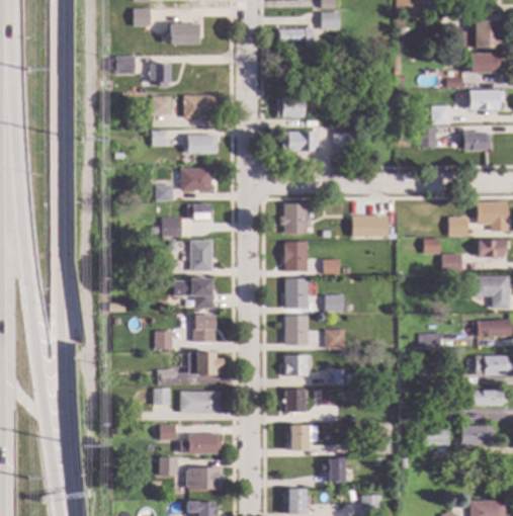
[(422,0),(422,12),(398,12),(398,0),(422,0)]
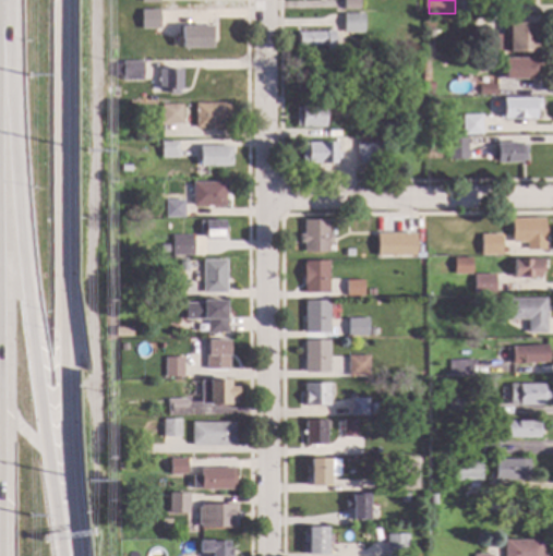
[(163,27),(144,27),(144,9),(161,8),(163,27)]
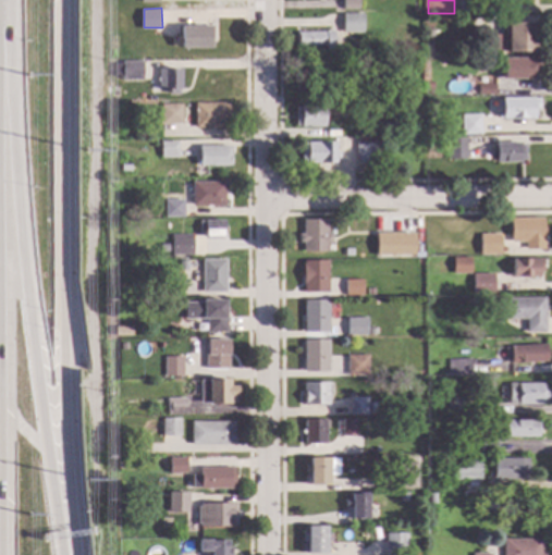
[(367,31),(346,31),(346,12),(367,12),(367,31)]
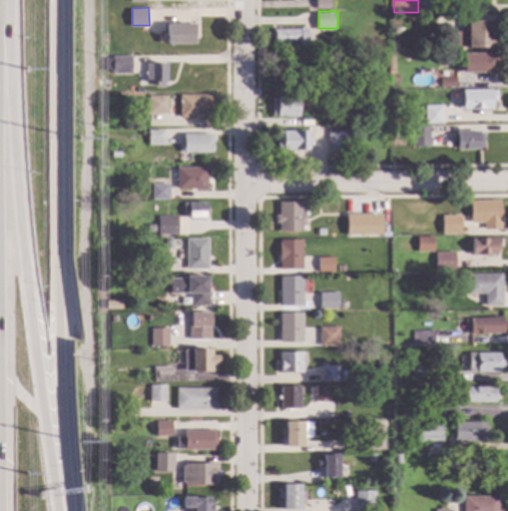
[(496,30),(499,30),(499,39),(496,39),(496,46),(470,46),(470,32),(467,32),(467,22),(470,22),(470,19),(496,19),(496,30)]
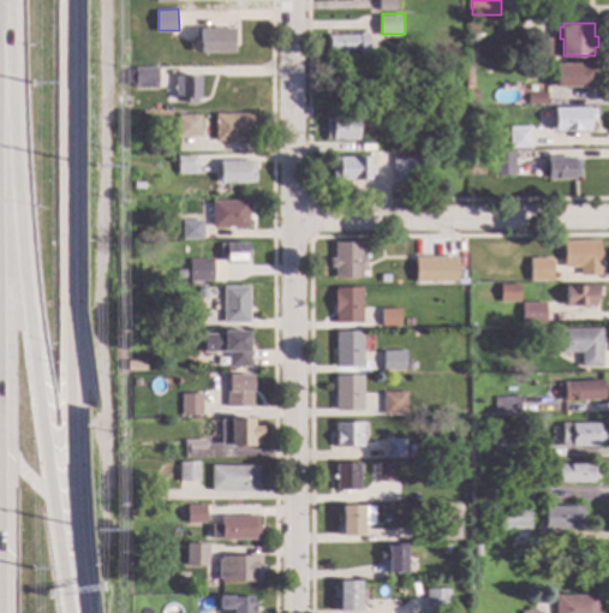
[(238,51),(203,52),(202,28),(237,27),(238,51)]
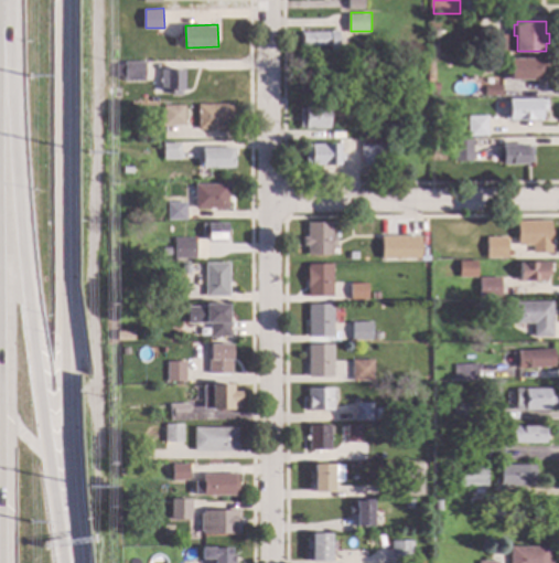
[(341,31),(341,51),(332,51),(332,45),(304,45),(304,31),(341,31)]
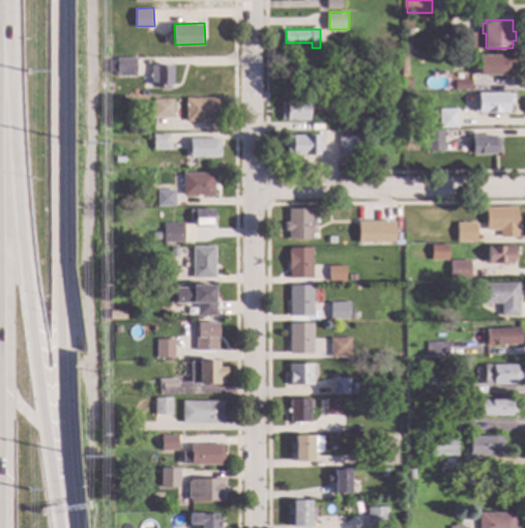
[(480,48),(465,48),(465,31),(480,31),(480,48)]
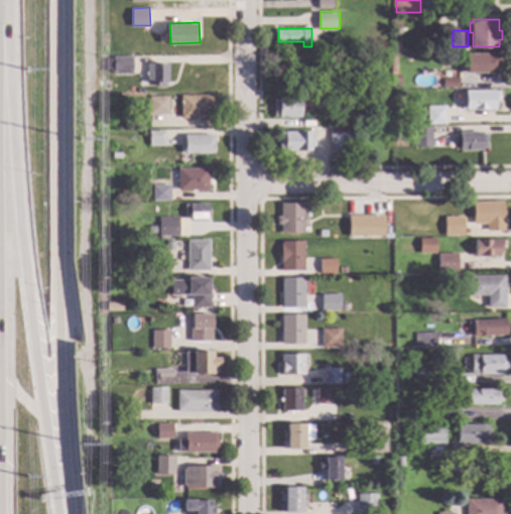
[(331,50),(331,42),(344,43),(343,50),(331,50)]
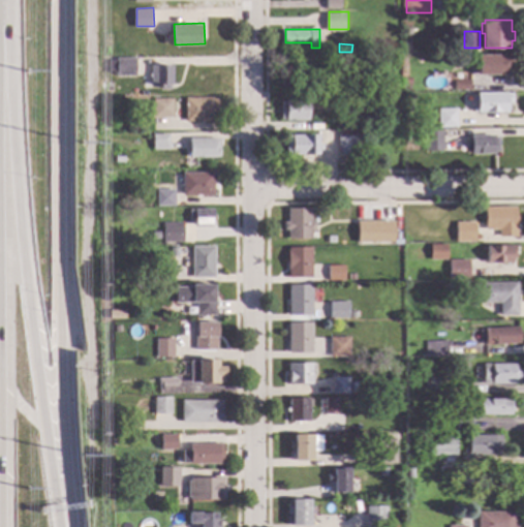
[(511,73),(480,73),(480,54),(515,54),(515,64),(511,64),(511,73)]
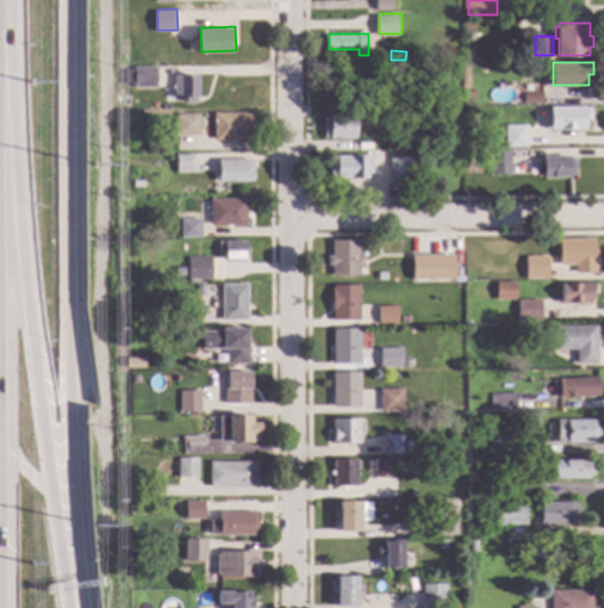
[(160,66),(160,86),(137,86),(136,66),(160,66)]
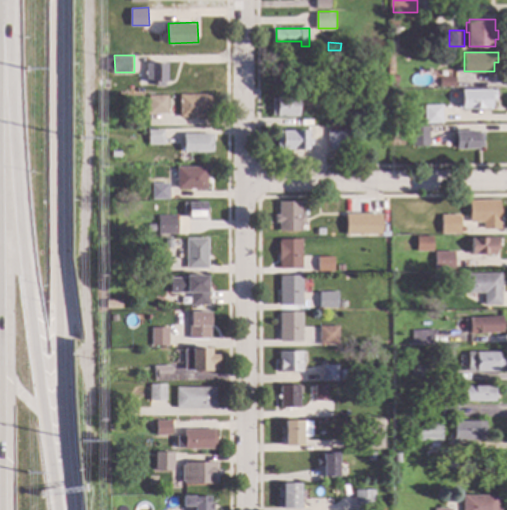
[(168,62),(168,81),(167,81),(167,85),(157,85),(157,81),(148,80),(149,61),(168,62)]
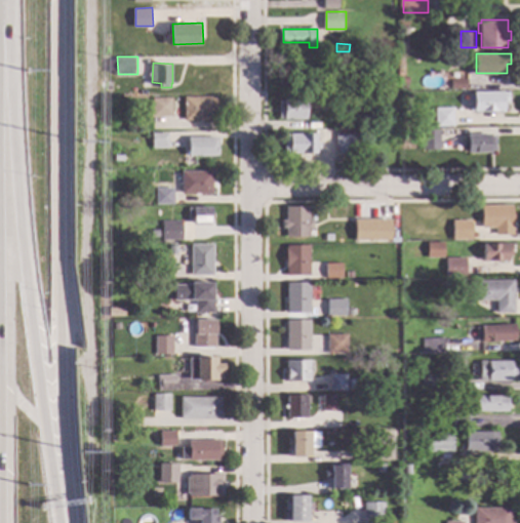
[(412,83),(402,83),(402,75),(412,76),(412,83)]
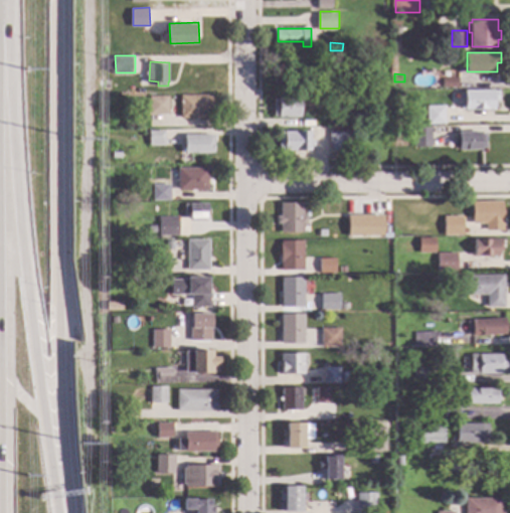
[(462,87),(445,87),(445,76),(462,76),(462,87)]
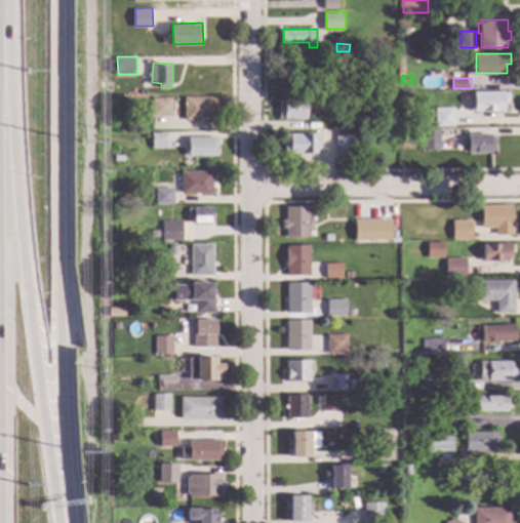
[(336,99),(322,99),(322,89),(336,89),(336,99)]
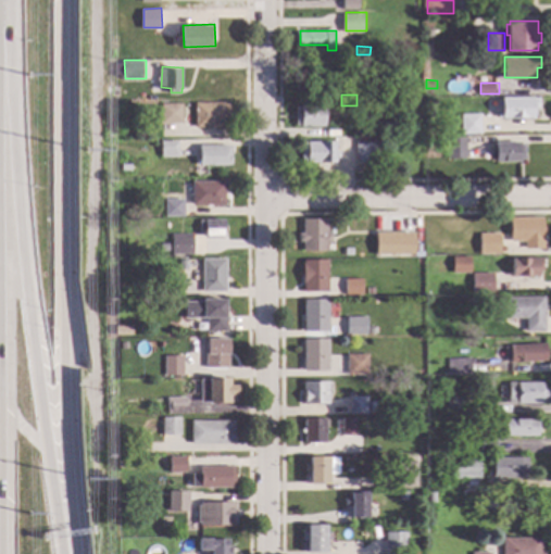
[(537,116),(504,116),(504,112),(504,96),(542,96),(542,106),(538,106),(538,113),(537,113),(537,116)]
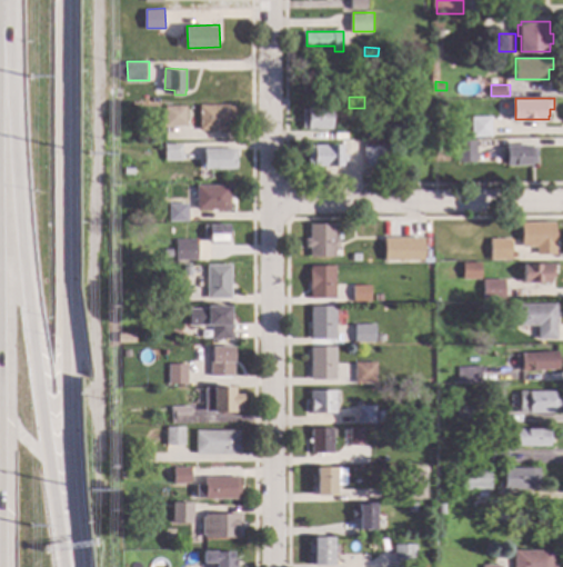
[(237,129),(202,129),(202,103),(237,103),(237,129)]
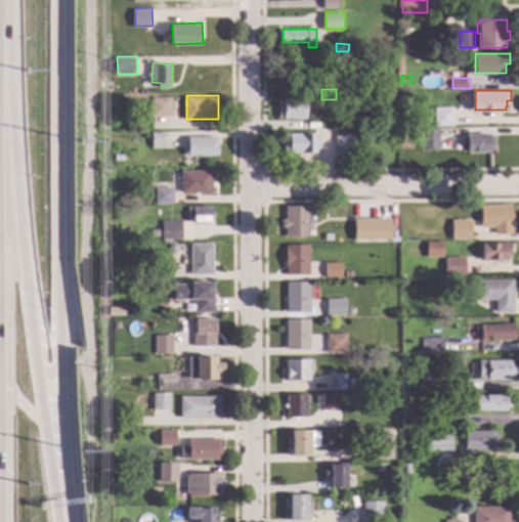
[(174,115),(155,115),(155,96),(174,96),(174,115)]
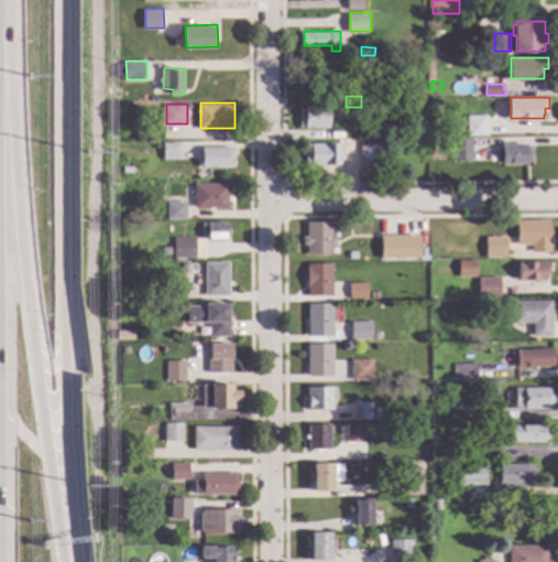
[(331,106),(331,127),(307,127),(307,126),(303,126),(303,107),(308,107),(308,106),(331,106)]
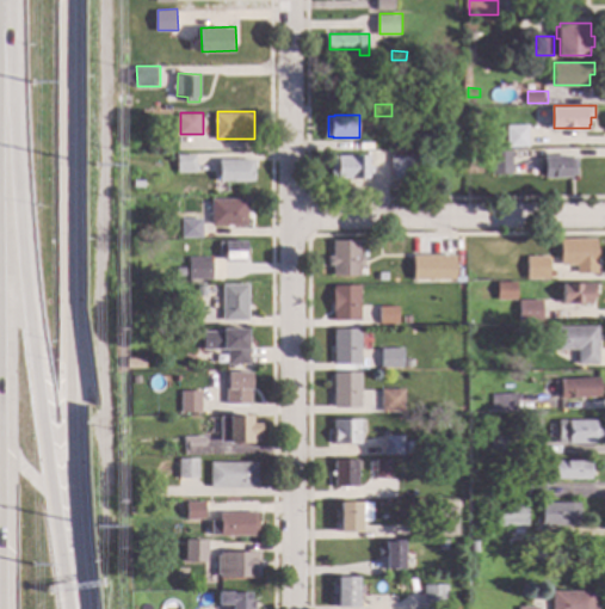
[(532,146),(511,147),(510,124),(531,123),(532,146)]
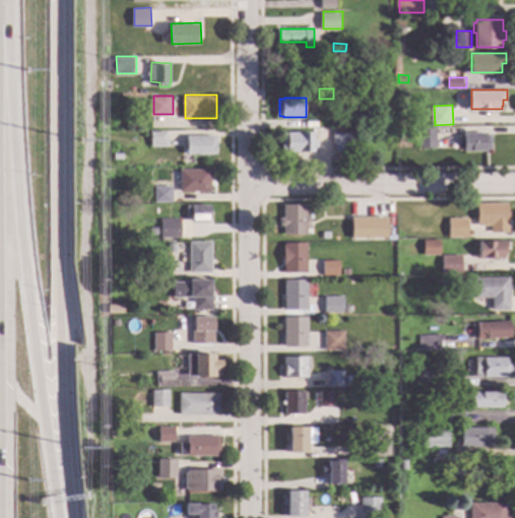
[(352,127),(352,151),(335,151),(335,132),(338,132),(338,127),(352,127)]
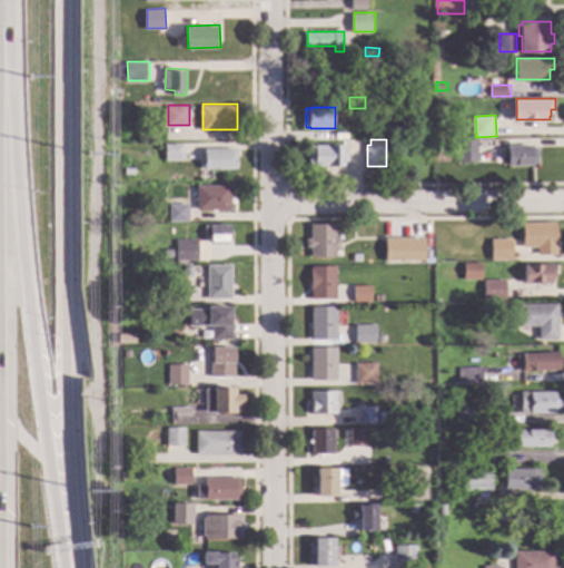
[(481,162),(461,162),(461,139),(481,139),(481,162)]
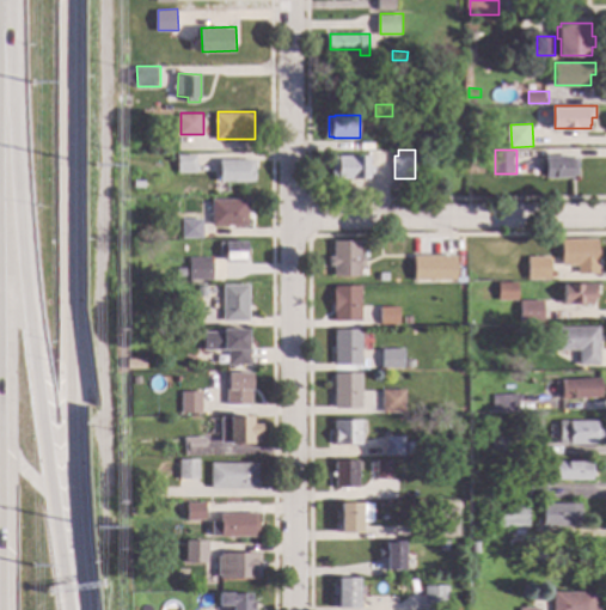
[(199,166),(197,166),(197,172),(181,171),(181,166),(181,154),(199,154),(199,166)]
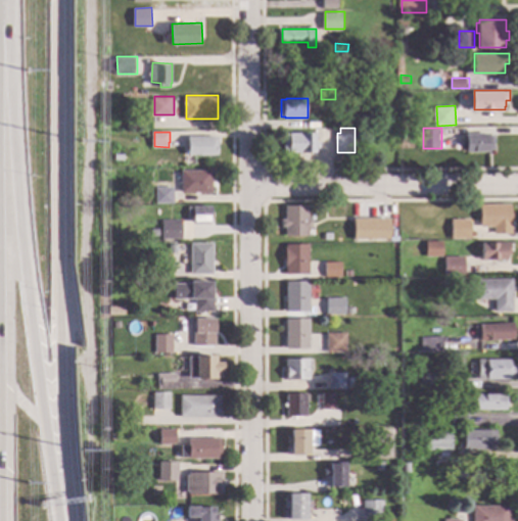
[(318,132),(318,140),(323,140),(323,147),(318,147),(318,152),(291,152),(291,151),(286,151),(286,133),(318,132)]
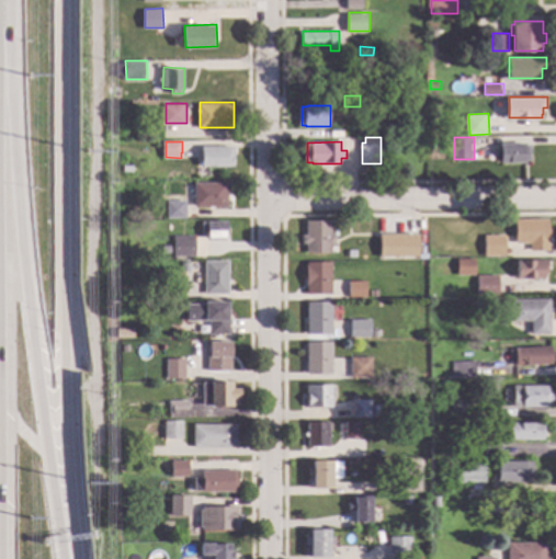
[(528,143),(528,144),(533,144),(533,160),(528,160),(528,162),(502,162),(502,159),(498,159),(498,149),(502,149),(502,143),(528,143)]
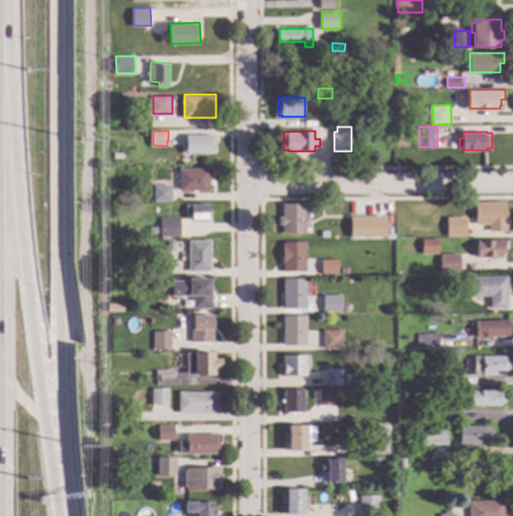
[(218,153),(212,152),(212,153),(188,153),(188,152),(184,152),(185,149),(188,149),(188,134),(218,135),(218,153)]
